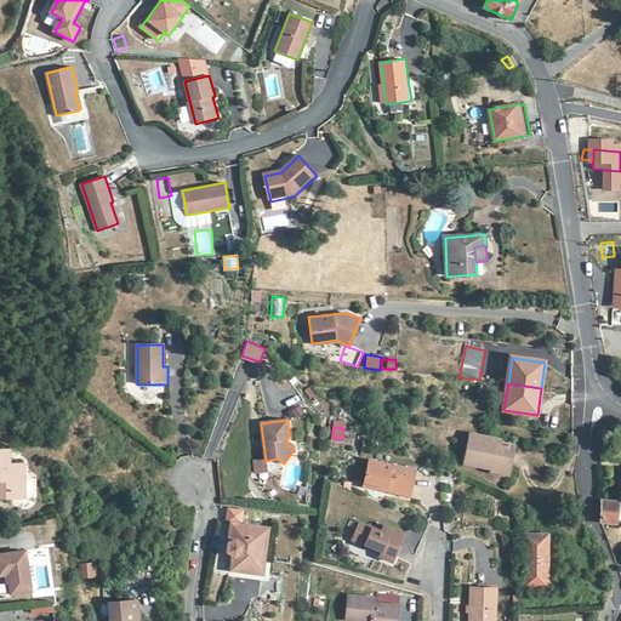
[(495,439),(469,433),(463,465),(491,469),(493,466),(512,469),(516,445),(495,442),(495,439)]
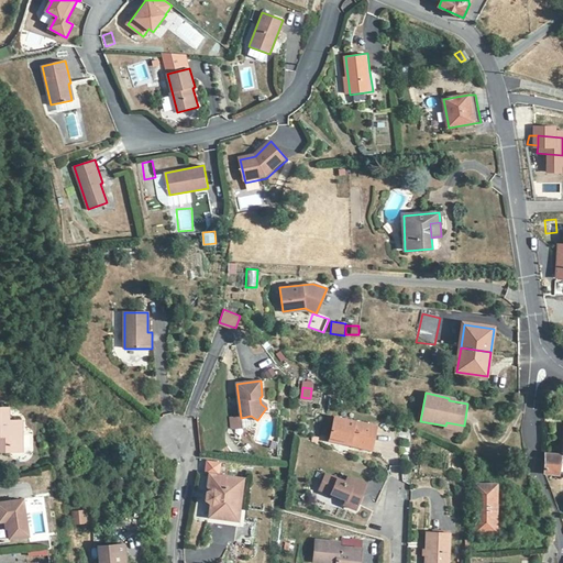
[(8,421),(8,408),(0,408),(0,451),(22,452),(22,421),(8,421)]
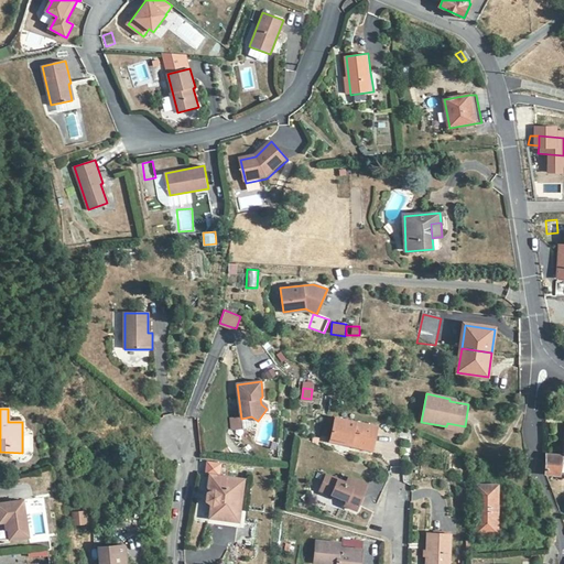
[(377,426),(336,418),(333,438),(351,442),(350,446),(373,451),(377,426)]
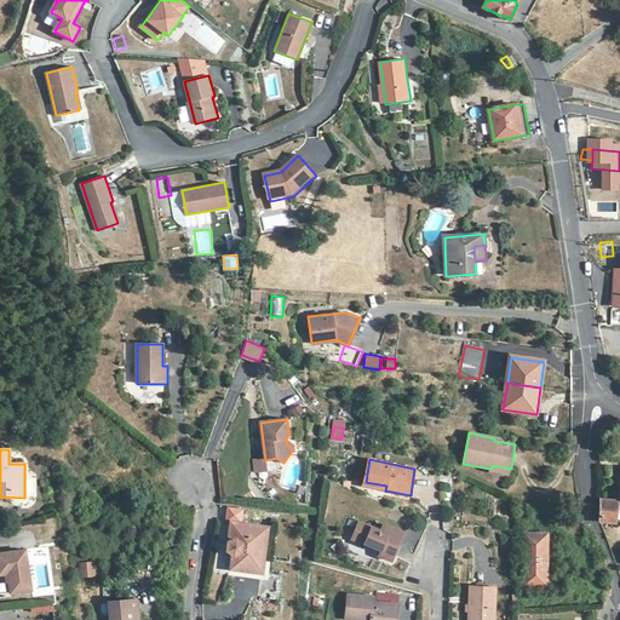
[(511,469),(492,465),(491,469),(491,471),(510,475),(511,469)]
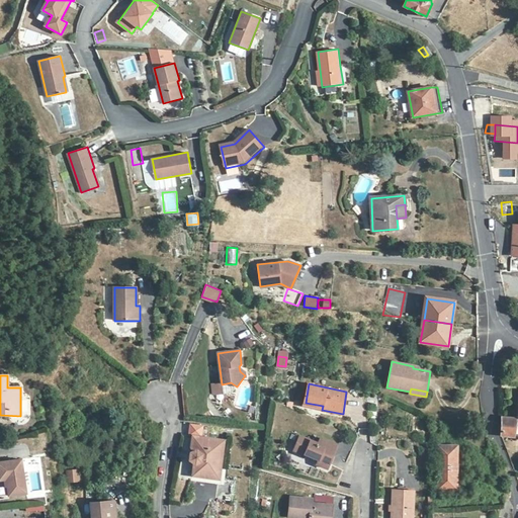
[(516,419),(502,418),(502,422),(500,422),(500,428),(502,429),(502,435),(515,436),(516,419)]
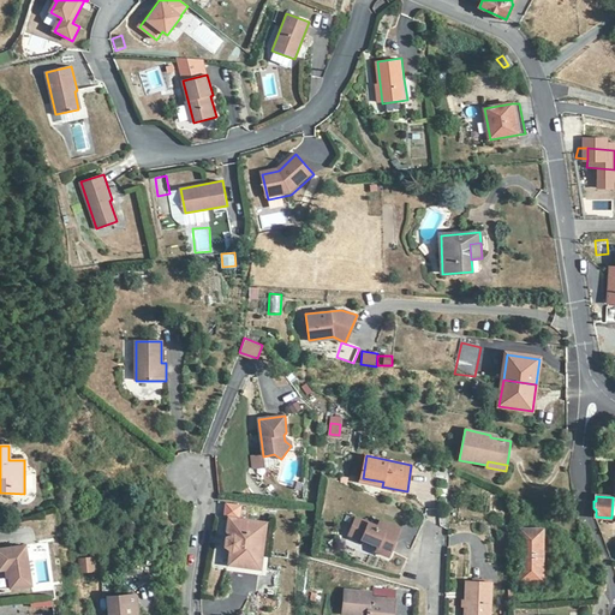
[(231,550),(230,565),(260,568),(266,523),(230,518),(227,532),(230,537),(227,537),(226,545),(231,550)]
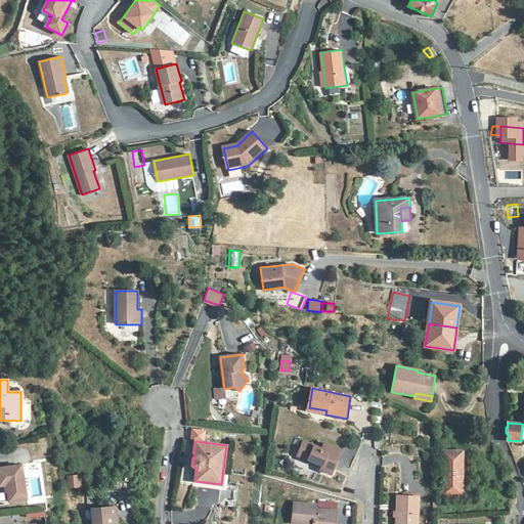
[(322,448),(303,441),(298,455),(322,466),(321,470),(332,474),(341,449),(324,443),(322,448)]
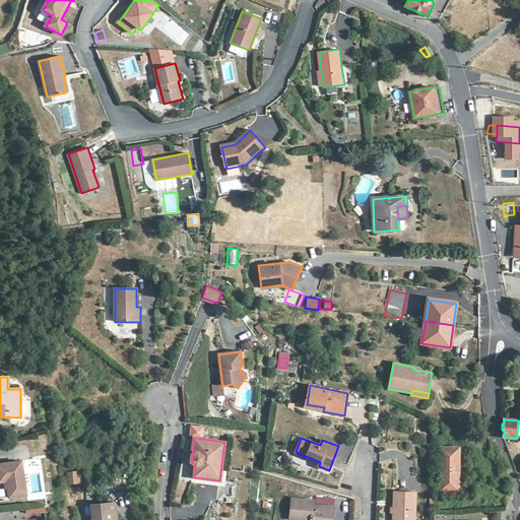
[(459,447),(440,447),(440,492),(458,492),(459,447)]
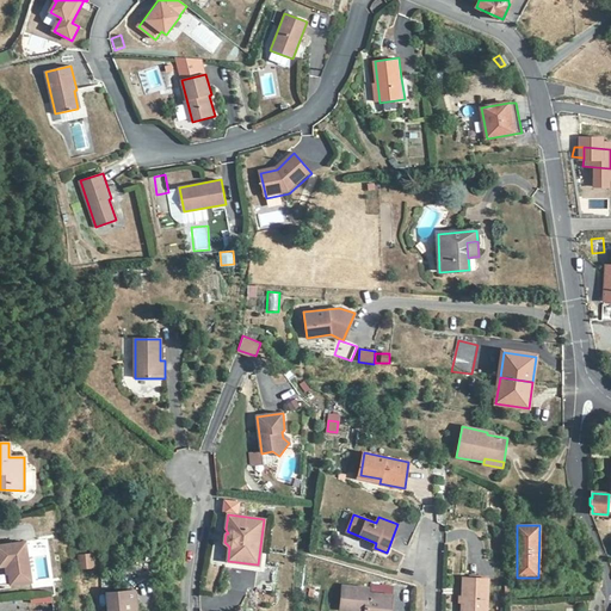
[(32,582),(25,542),(0,544),(0,567),(10,566),(11,572),(8,574),(11,586),(32,582)]
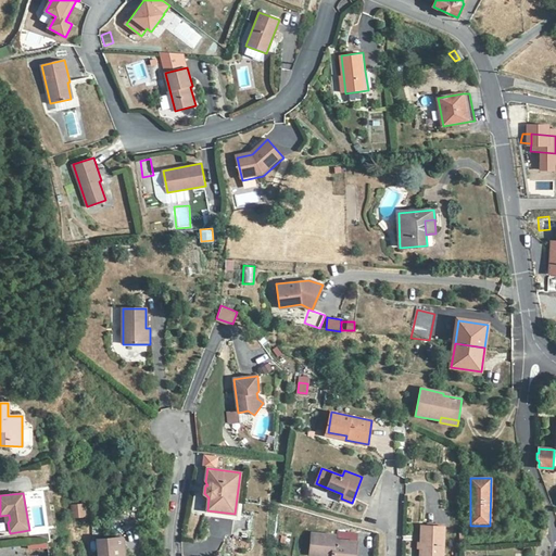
[(85,515),(84,504),(72,505),(73,516),(85,515)]
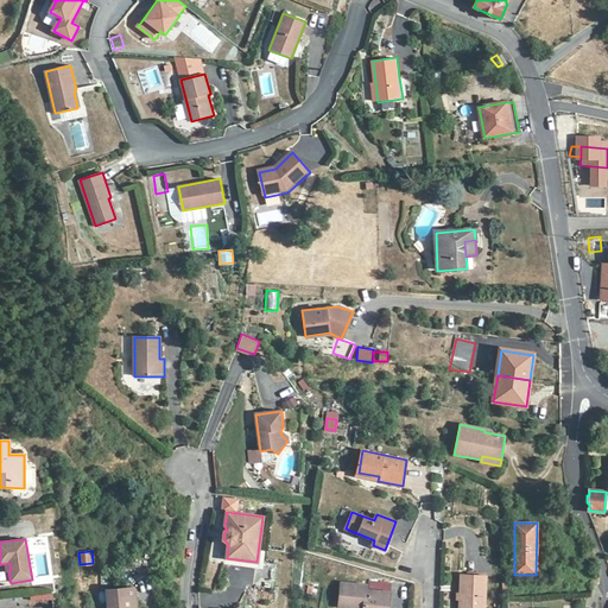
[(485,607),(486,576),(461,576),(458,607),(485,607)]
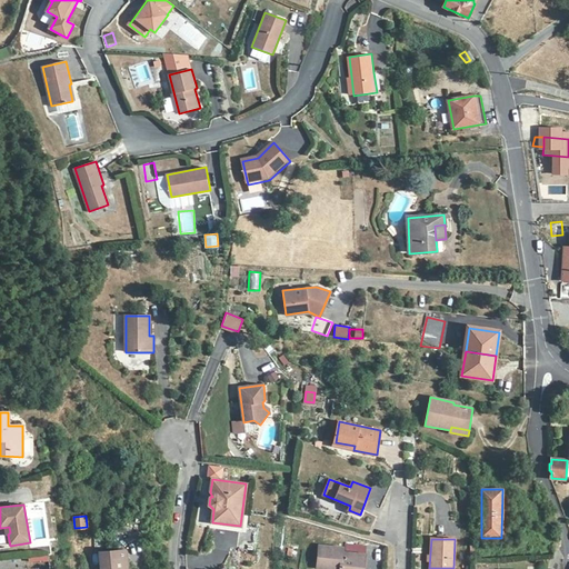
[(343,548),(320,546),(318,568),(327,568),(365,568),(366,555),(343,552),(343,548)]
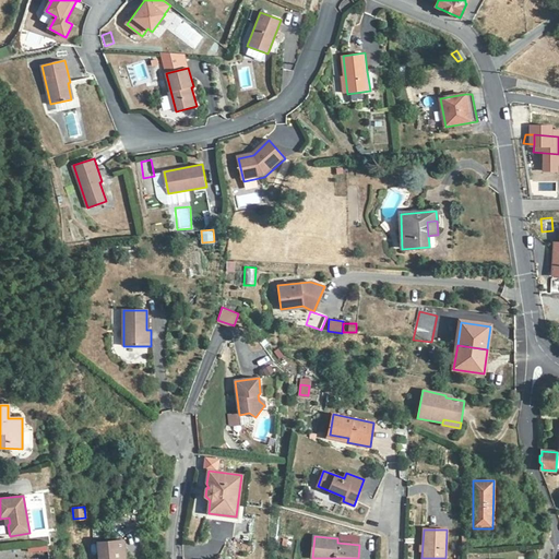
[(125,558),(123,540),(98,543),(99,558),(125,558)]
